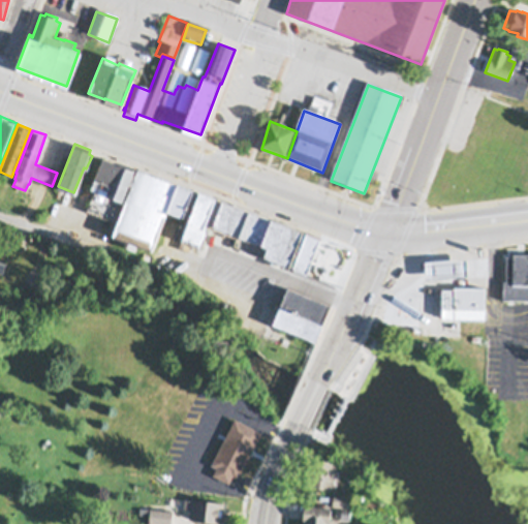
[(103,156),(134,168),(122,201),(121,201),(113,223),(86,213),(94,192),(90,190),(103,156)]
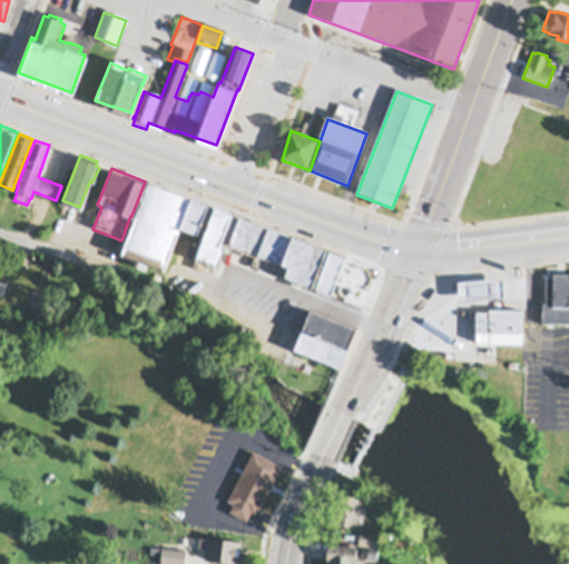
[(209,204),(196,234),(180,228),(178,235),(178,234),(163,270),(148,264),(145,271),(135,267),(137,260),(121,253),(149,181),(190,198),(192,196),(209,204)]
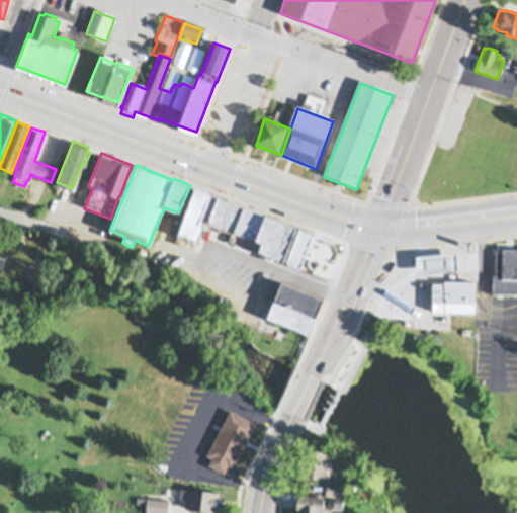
[(214,196),(204,227),(262,246),(258,256),(288,267),(300,228),(214,196)]
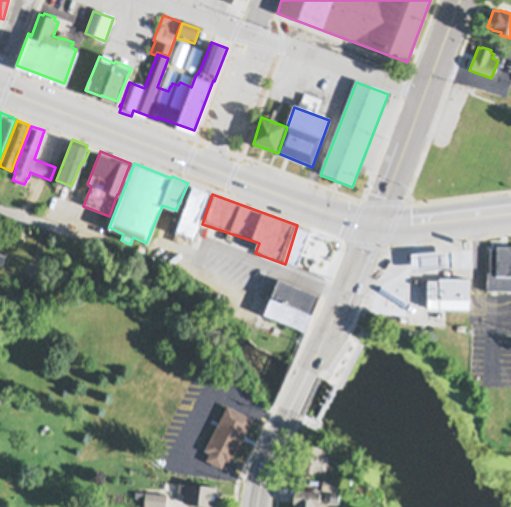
[(297,225),(313,232),(298,269),(285,264),(297,225)]
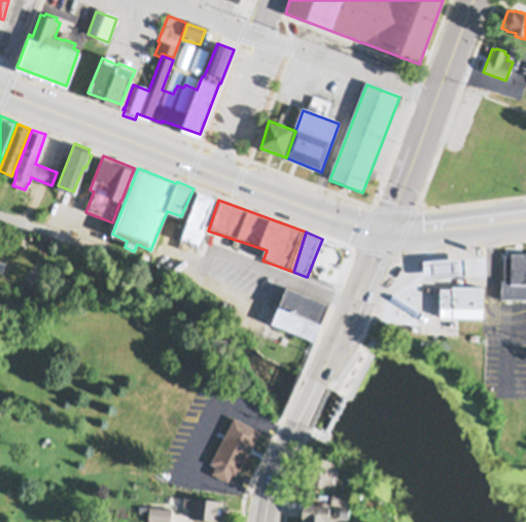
[(525,301),(500,301),(501,282),(503,282),(503,258),(511,258),(511,254),(525,254),(525,301)]
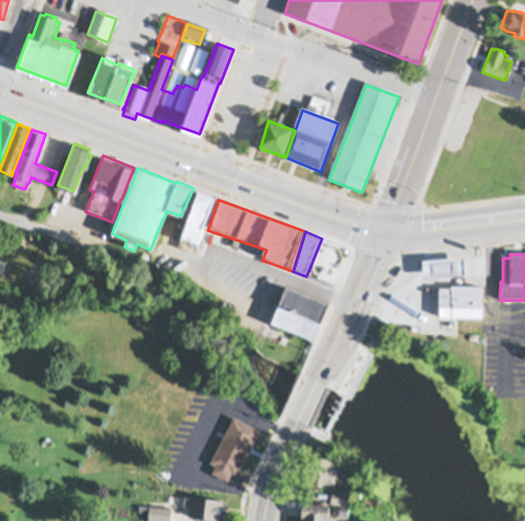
[(422,260),(463,258),(464,275),(422,276),(422,260)]
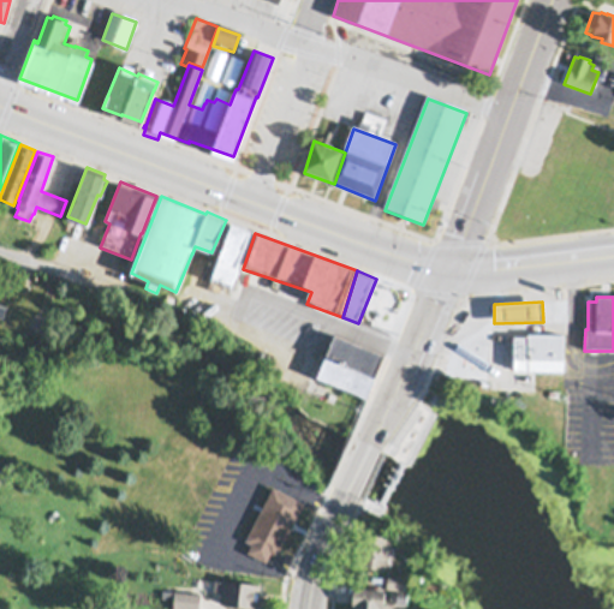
[(334,335),(383,354),(374,377),(375,377),(368,398),(317,377),(326,357),(334,335)]
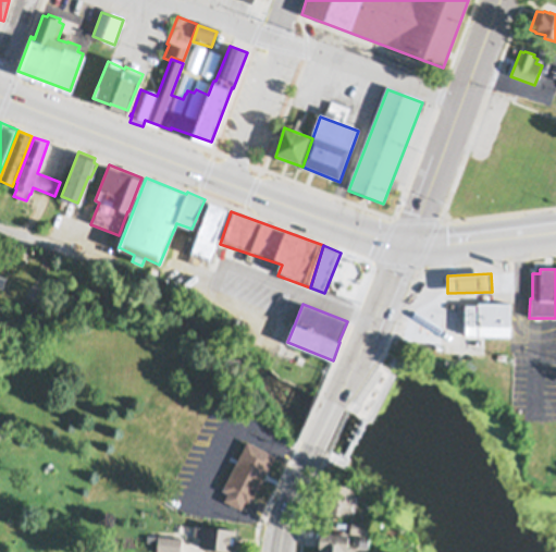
[(510,304),(509,338),(466,336),(466,334),(465,334),(466,305),(478,306),(478,304),(510,304)]
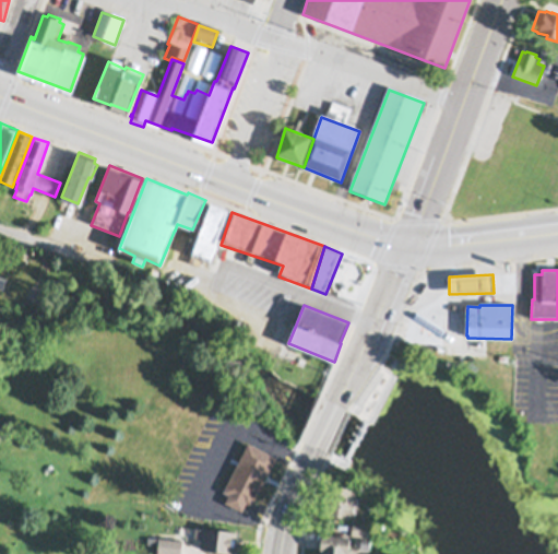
[(390,390),(383,387),(374,407),(380,410),(390,390)]
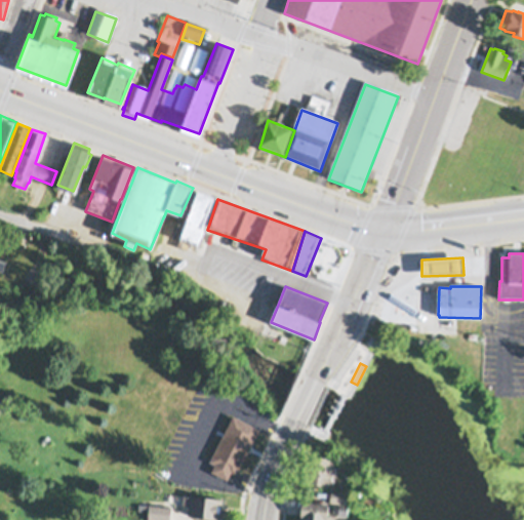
[(234,414),(259,429),(236,475),(231,473),(227,480),(210,472),(214,464),(209,462),(234,414)]
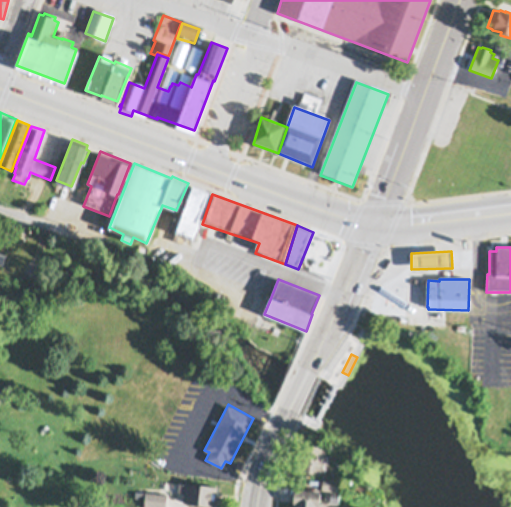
[(298,445),(325,447),(323,475),(296,473),(298,445)]
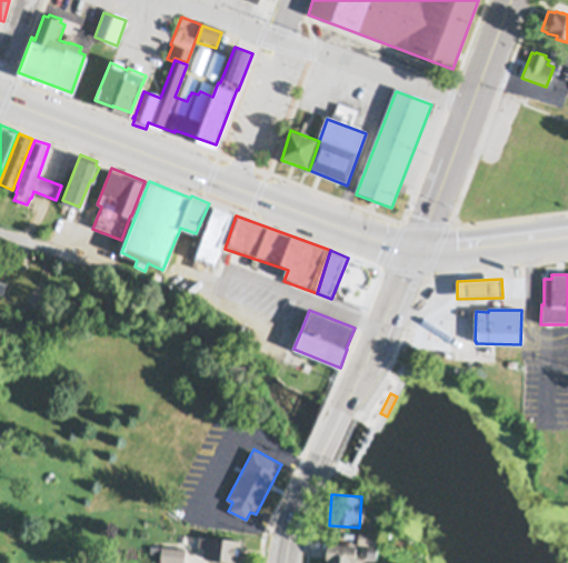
[(359,532),(378,533),(377,548),(357,546),(359,532)]
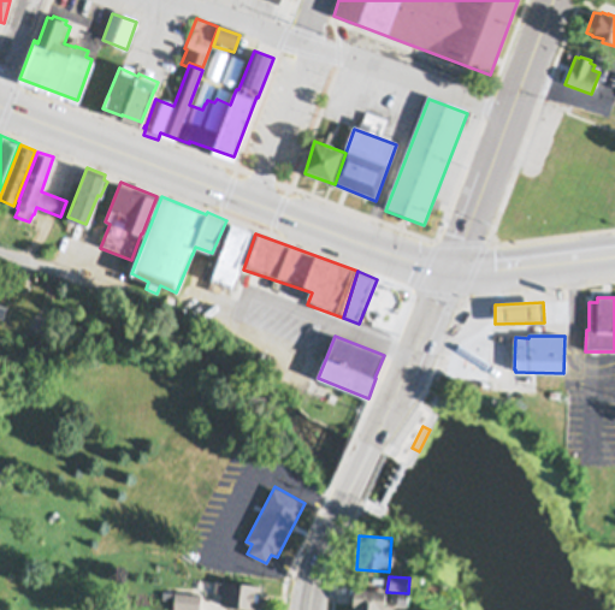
[(260,586),(258,609),(238,609),(219,606),(222,594),(213,594),(214,582),(222,584),(222,582),(260,586)]
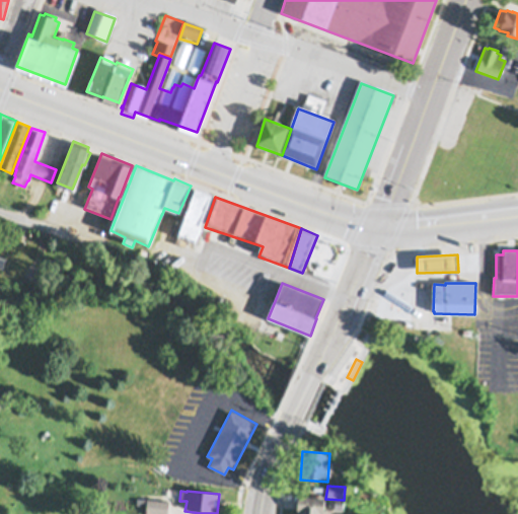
[(300,513),(300,510),(298,509),(299,495),(324,497),(323,503),(330,504),(329,513),(300,513)]
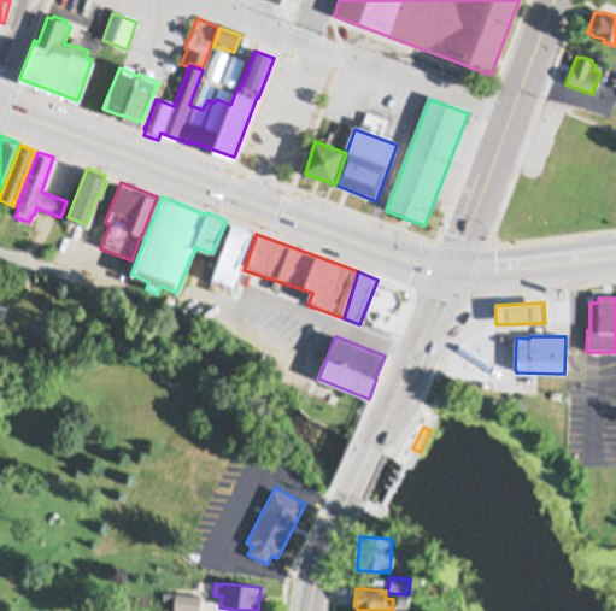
[(162,595),(200,598),(199,610),(172,610),(174,604),(162,603),(162,595)]
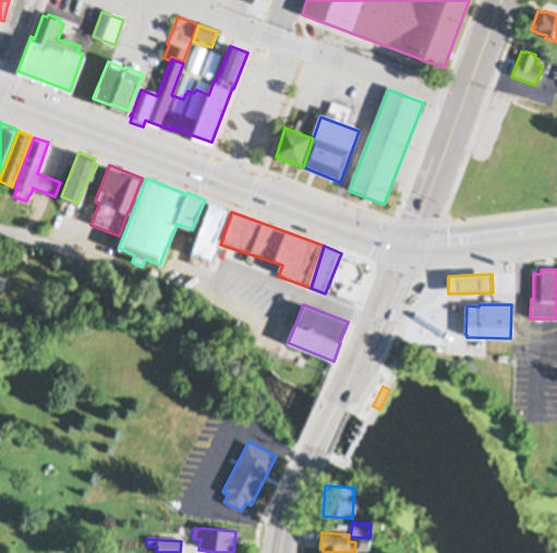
[(360,539),(368,540),(368,551),(359,551),(360,539)]
